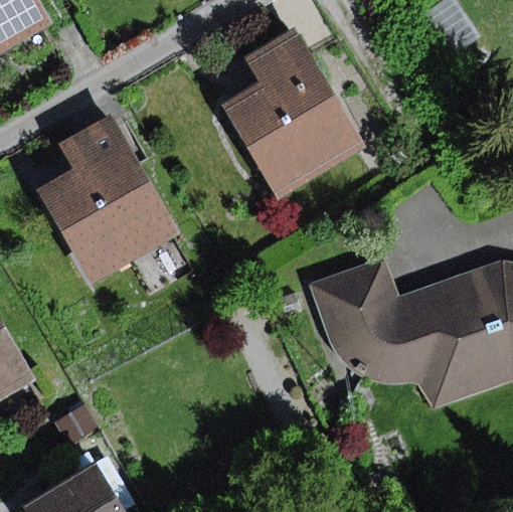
[(0,0),(0,52),(52,24),(39,0),(0,0)]
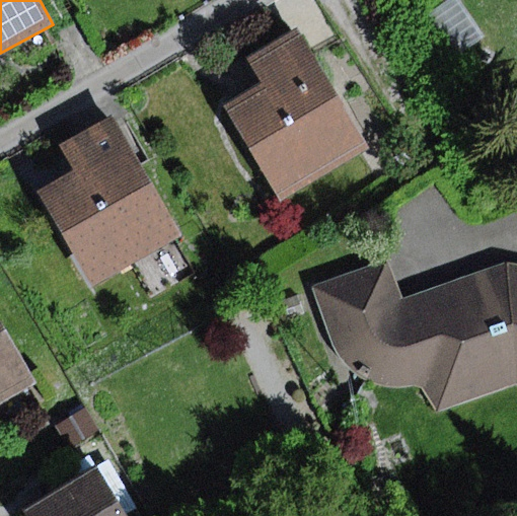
[(449,0),(423,18),(449,57),(482,34),(457,0),(449,0)]
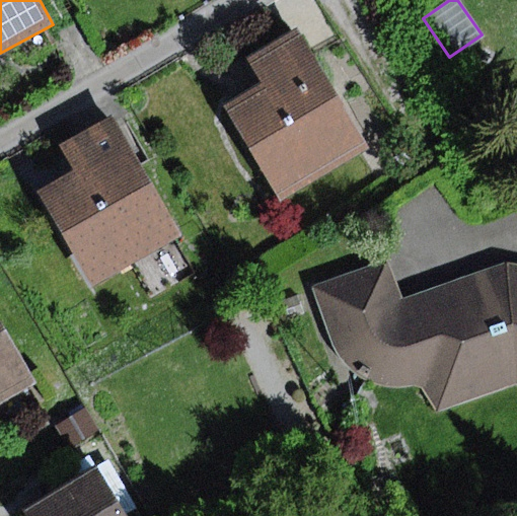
[(262,81),(222,104),(278,198),(367,146),(297,28),(247,58),(262,81)]
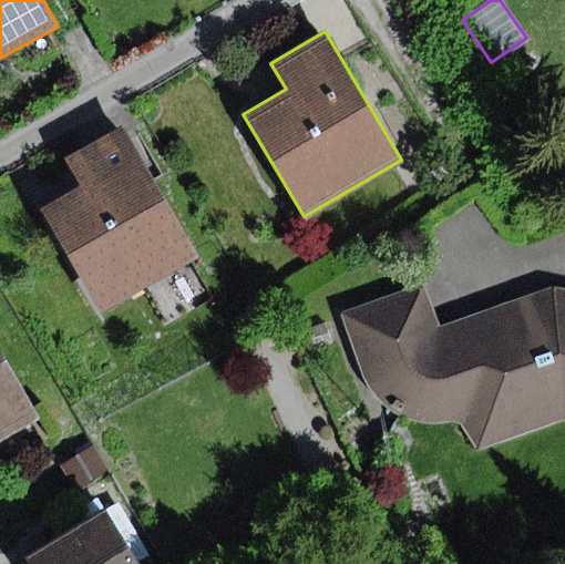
[(81,182),(40,206),(103,311),(201,255),(124,124),(67,157),(81,182)]
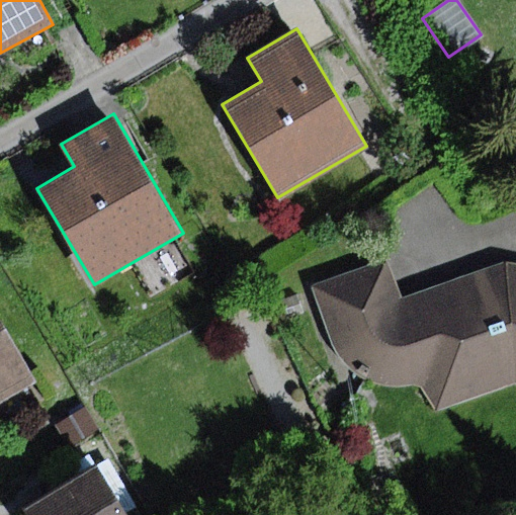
[(387,259),(308,282),(331,346),(367,385),(418,385),(434,409),(512,382),(515,382),(515,264),(503,262),(400,296),(387,259)]
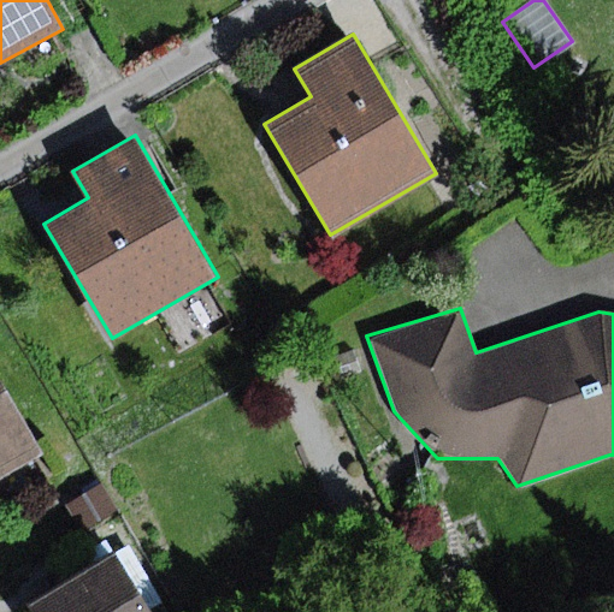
[(350,348),(325,356),(332,379),(359,369),(350,348)]
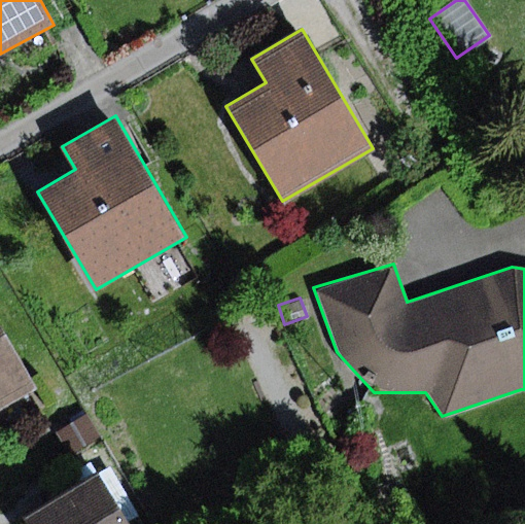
[(0,408),(37,388),(0,322),(0,408)]
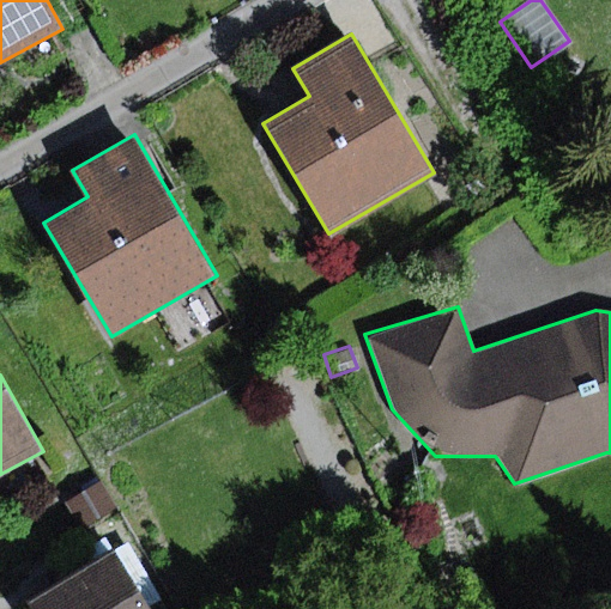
[(98,480),(64,500),(80,529),(115,507),(98,480)]
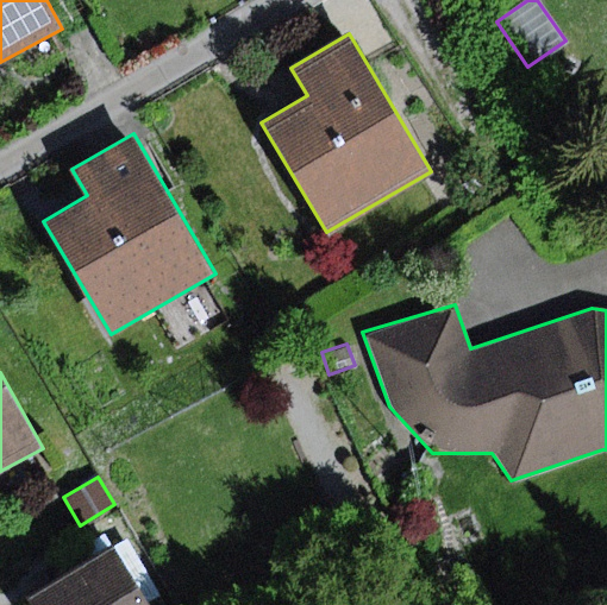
[(149,604),(114,548),(29,599),(31,604),(149,604)]
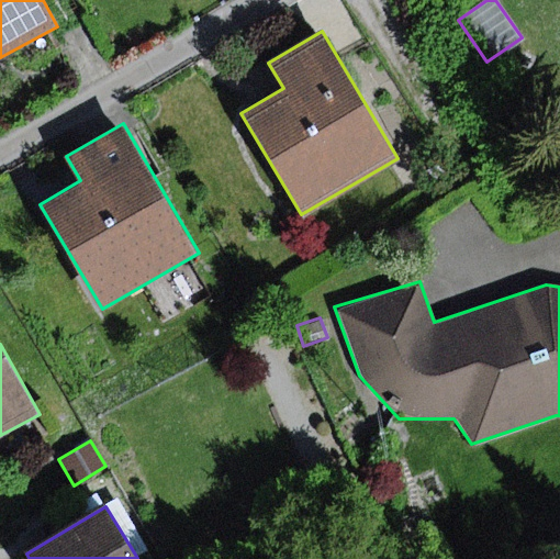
All buildings are outlined.
